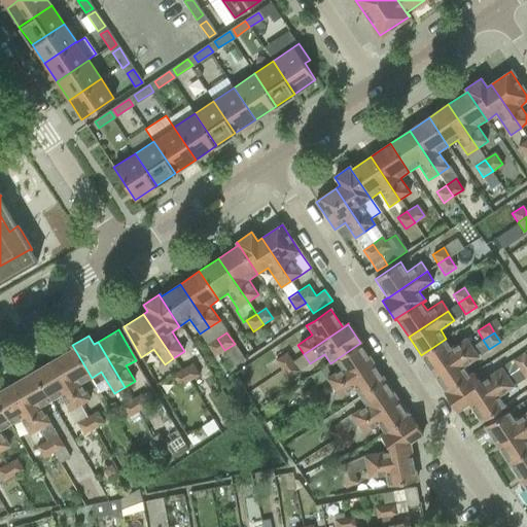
[(421,355),(433,374),(472,347),(466,338),(452,347),(446,339),(421,355)]
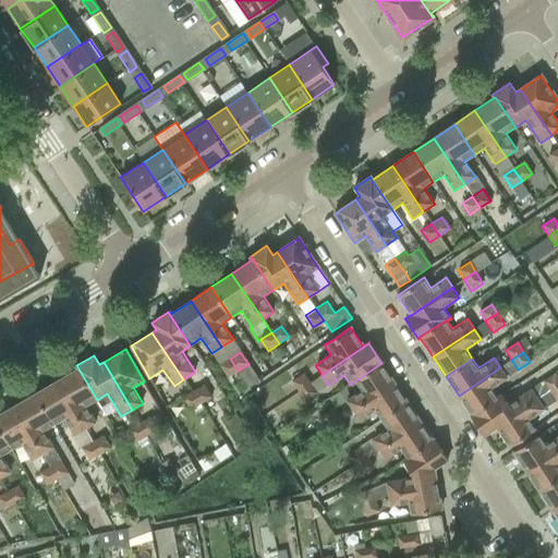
[(230,359),(220,366),(228,378),(238,371),(230,359)]
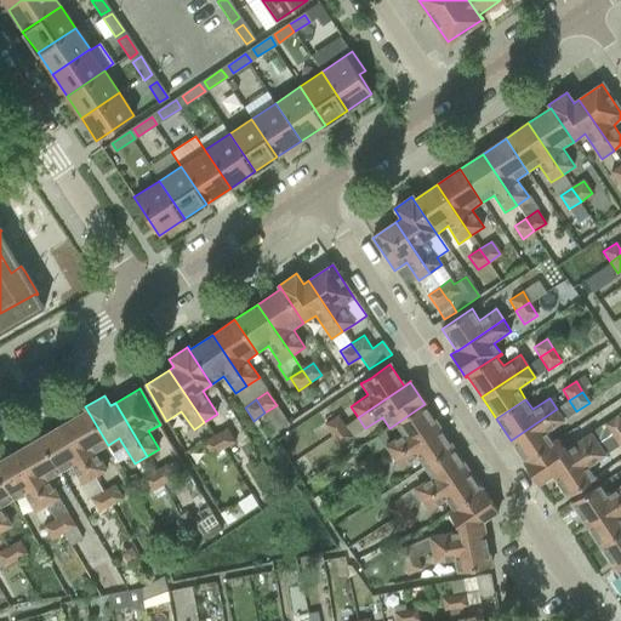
[(385,445),(392,457),(438,427),(423,405),(426,404),(425,404),(389,428),(391,428),(397,425),(402,433),(385,445)]
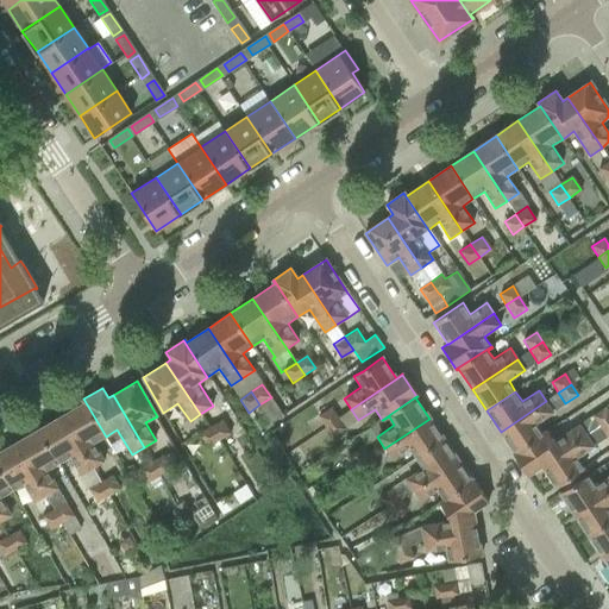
[(271,397),(259,405),(271,424),(283,416),(271,397)]
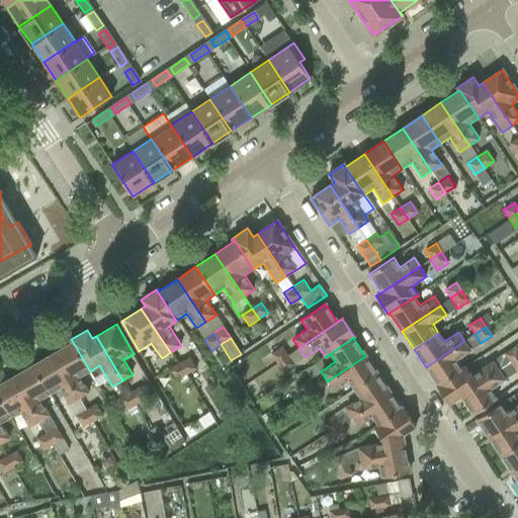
[(72,342),(53,353),(79,399),(89,393),(80,376),(90,371),(71,339),(72,342)]
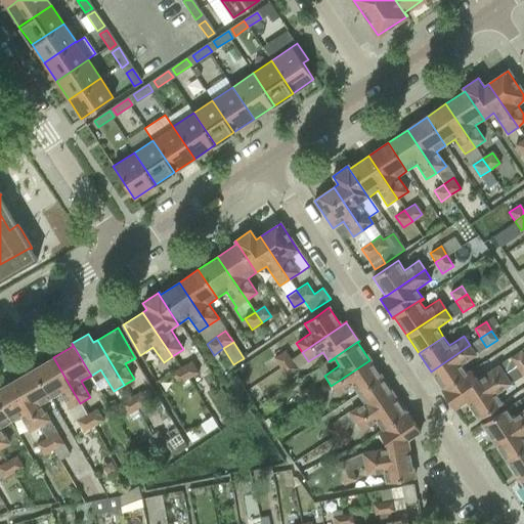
[(441,390),(441,391),(471,370),(471,369),(467,372),(463,364),(476,355),(470,345),(431,372),(442,389),(441,390)]
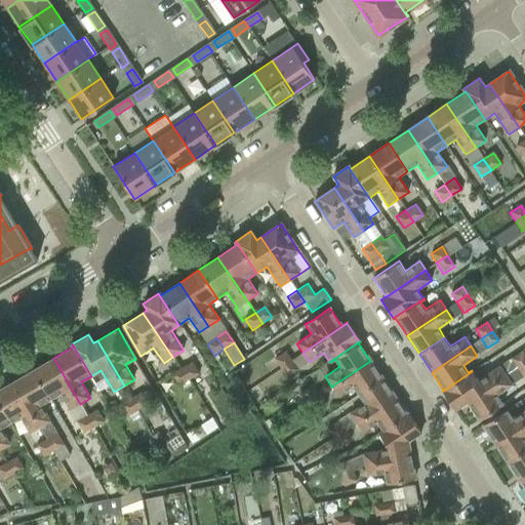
[(511,358),(517,368),(524,362),(524,354),(522,351),(511,358)]
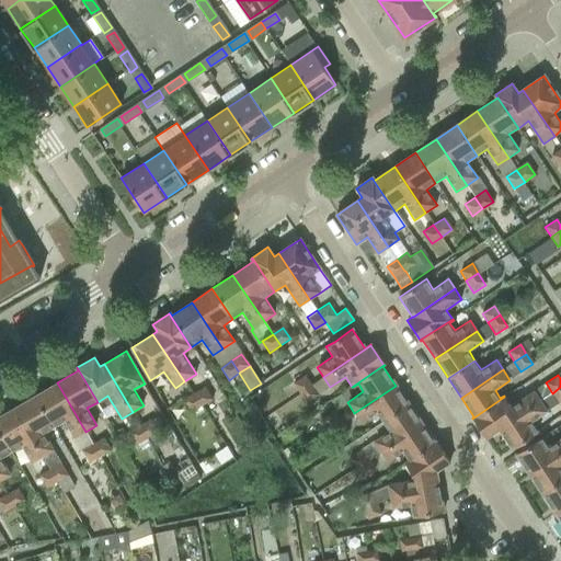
[(293,384),(299,393),(311,385),(306,376),(293,384)]
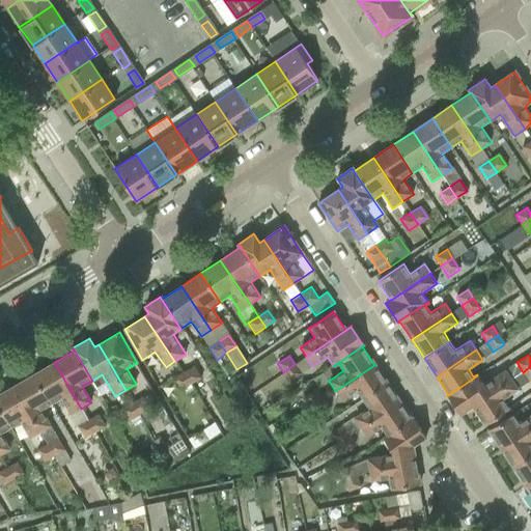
[(54,362),(34,374),(51,404),(61,398),(71,415),(81,409),(54,362)]
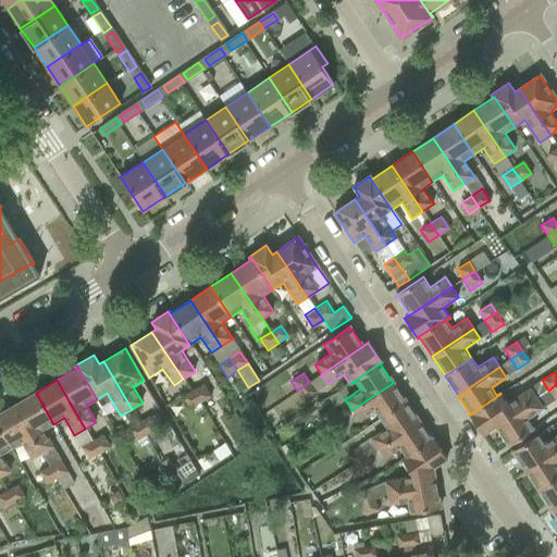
[(309,382),(297,391),(302,401),(316,393),(309,382)]
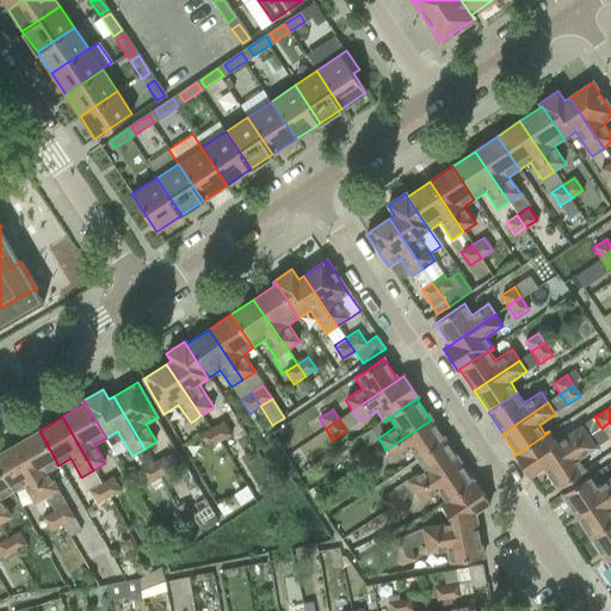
[(411,449),(418,460),(445,442),(431,420),(386,450),(393,461),(411,449)]
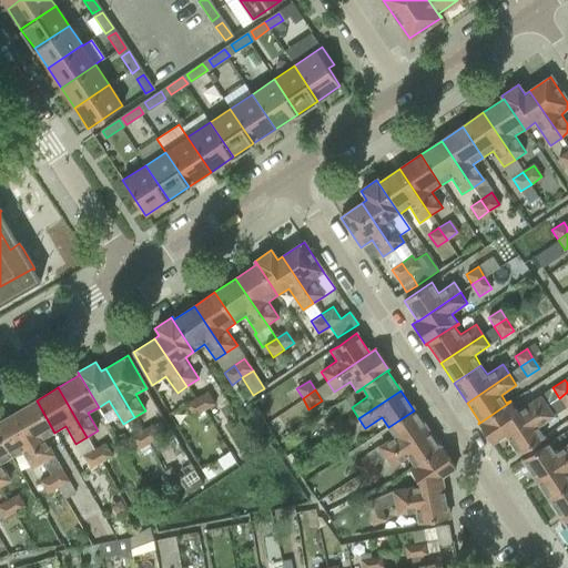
[(205,393),(195,398),(203,412),(210,407),(213,406),(214,405),(206,392),(205,393)]
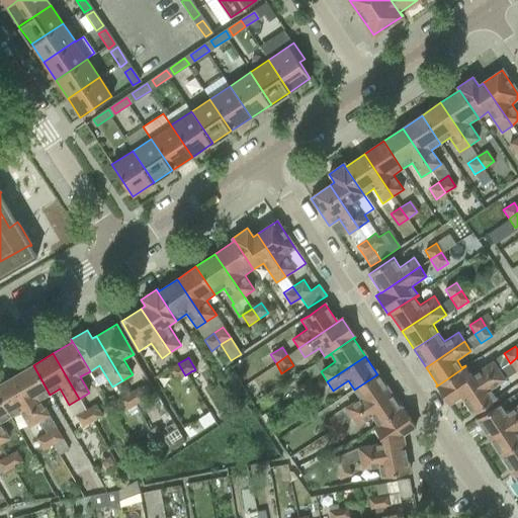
[(517,357),(510,363),(500,370),(506,379),(516,372),(517,370),(517,357)]
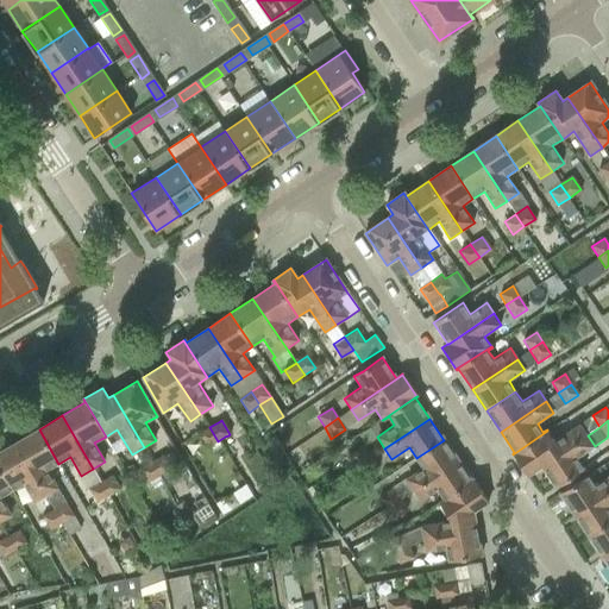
[(513,454),(527,475),(588,435),(579,424),(554,440),(547,431),(513,454)]
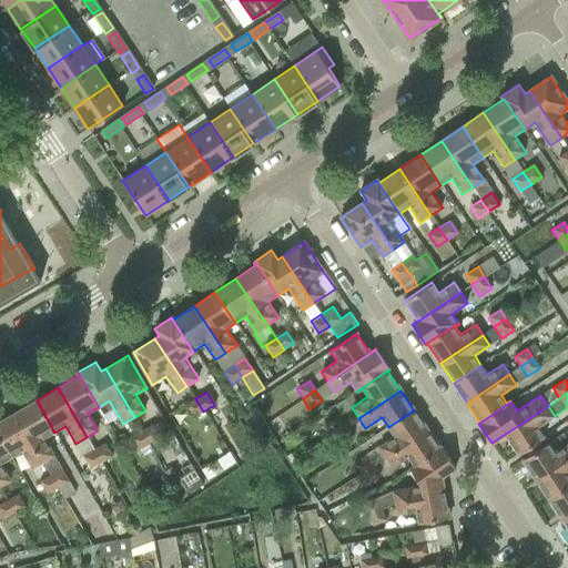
[(195,398),(184,405),(193,418),(196,416),(203,412),(195,398)]
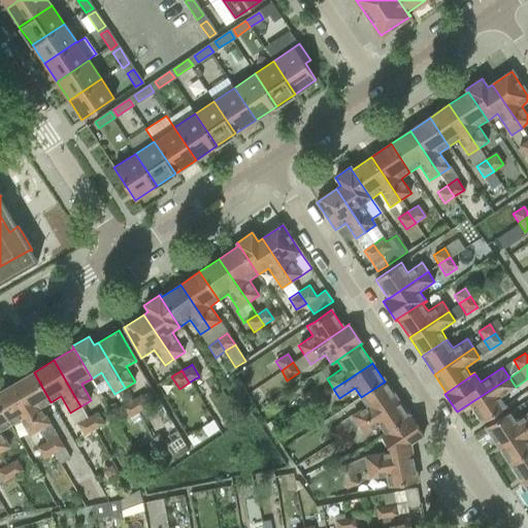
[(34,372),(13,384),(40,429),(51,423),(41,407),(51,402),(34,372)]
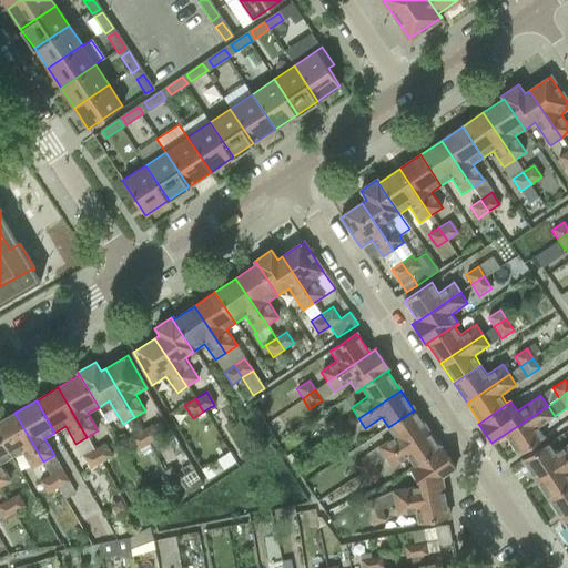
[(548,406),(492,443),(493,444),(505,435),(518,455),(546,436),(539,427),(555,416),(548,406)]
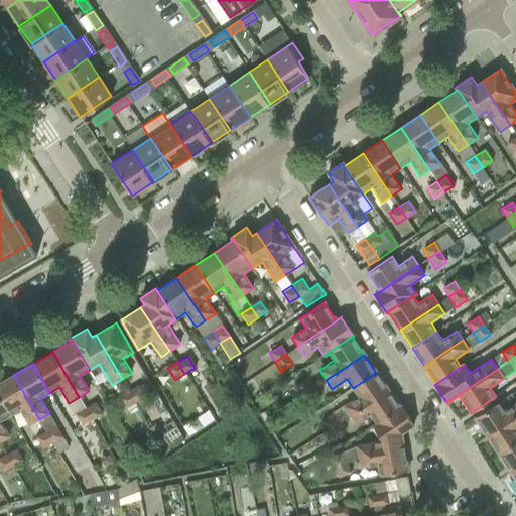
[(343,406),(350,416),(388,390),(376,373),(353,388),(358,396),(343,406)]
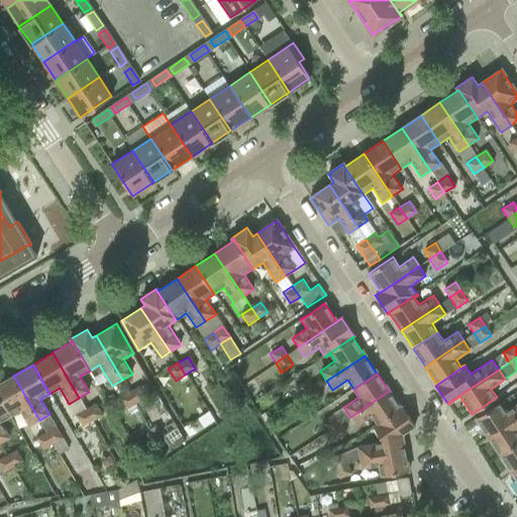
[(13,376),(0,383),(0,399),(10,417),(20,411),(29,426),(39,420),(13,376)]
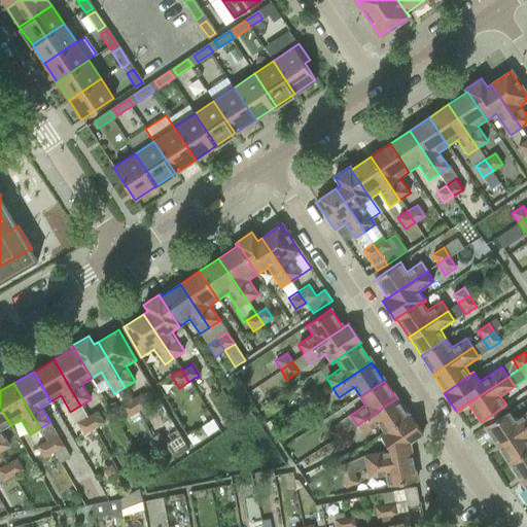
[(303,394),(309,403),(321,395),(316,387),(303,394)]
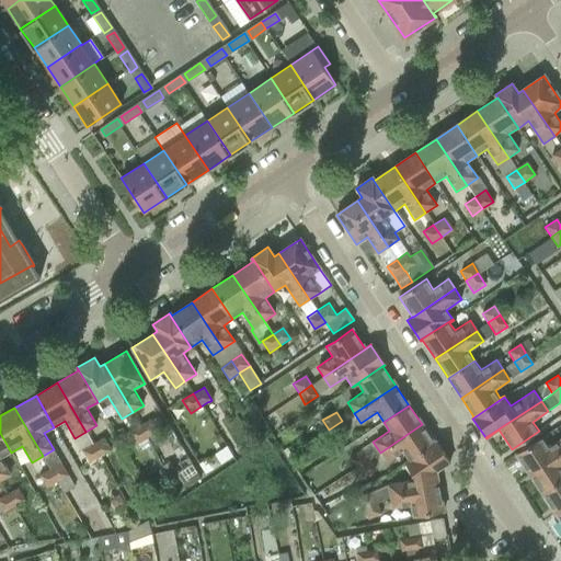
[(150,418),(139,424),(147,437),(158,431),(150,418)]
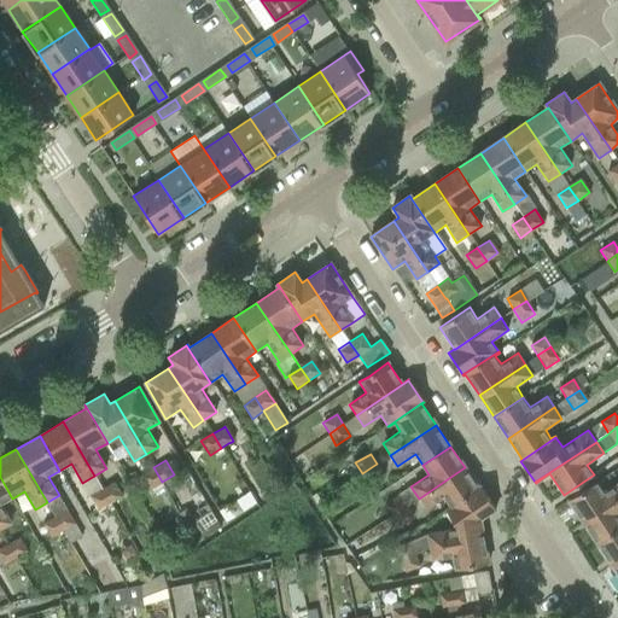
[(377,464),(362,473),(369,485),(384,476),(377,464)]
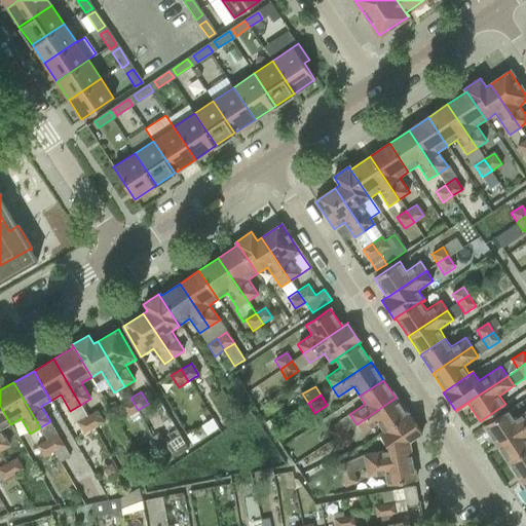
[(138,410),(130,398),(120,405),(127,416),(138,410)]
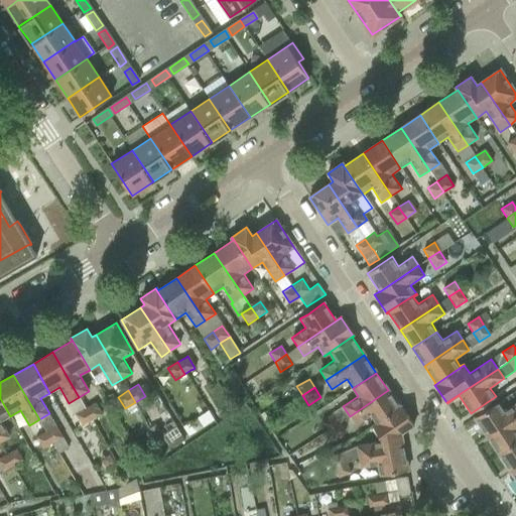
[(371,415),(376,423),(401,406),(400,406),(399,407),(388,390),(350,416),(356,425),(371,415)]
